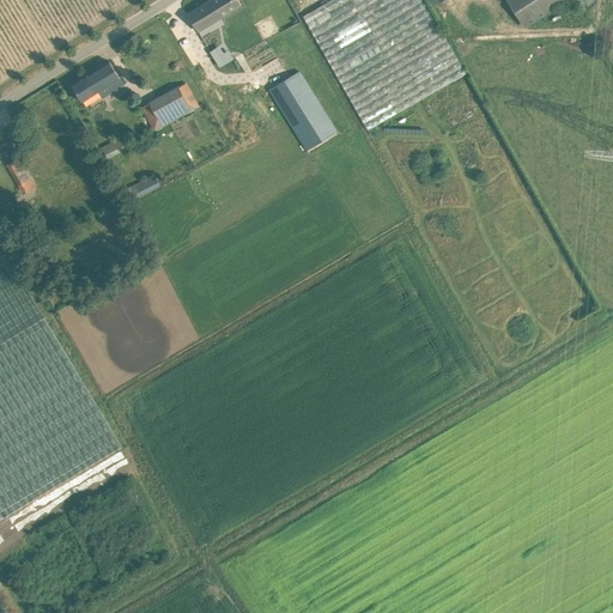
[(208,0),(188,13),(198,31),(242,5),(238,0),(208,0)]
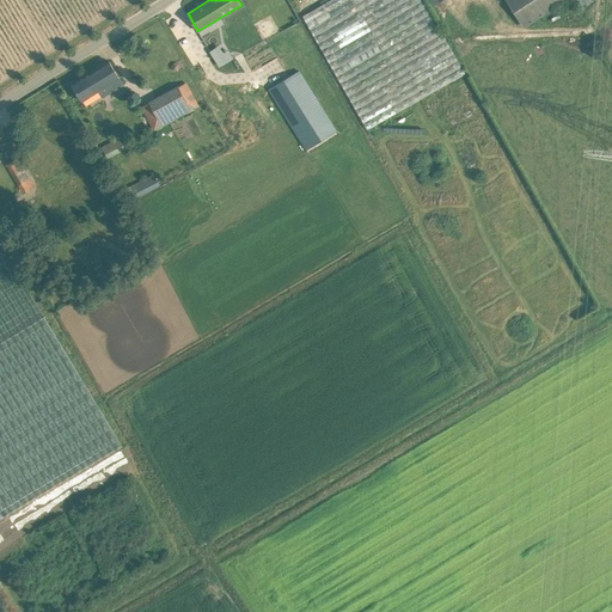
[(330,0),(303,16),(367,129),(465,73),(423,0),(330,0)]
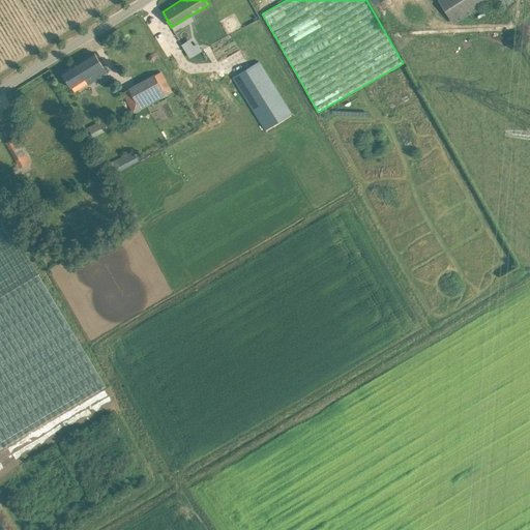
[(438,0),(453,24),(491,0),(438,0)]
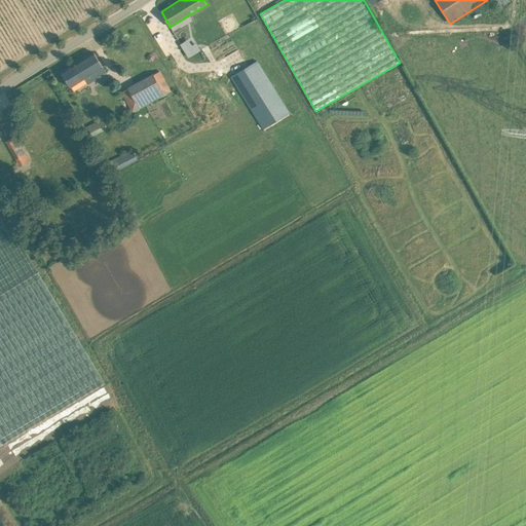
[(87,83),(106,72),(94,52),(62,72),(70,86),(84,78),(87,83)]
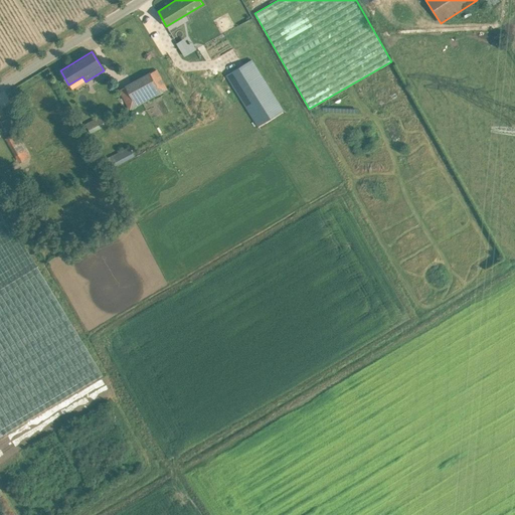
[(228,73),(226,75),(260,128),(285,113),(251,59),(235,69),(228,73)]
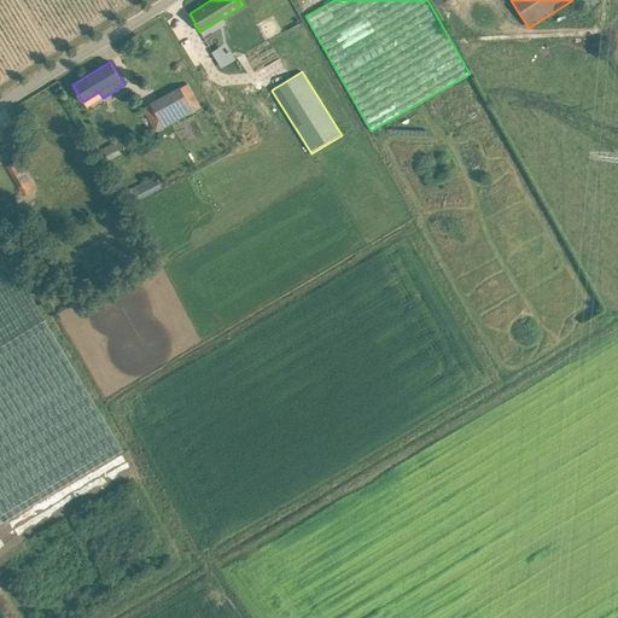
[(144,108),(156,132),(200,108),(188,83),(144,108)]
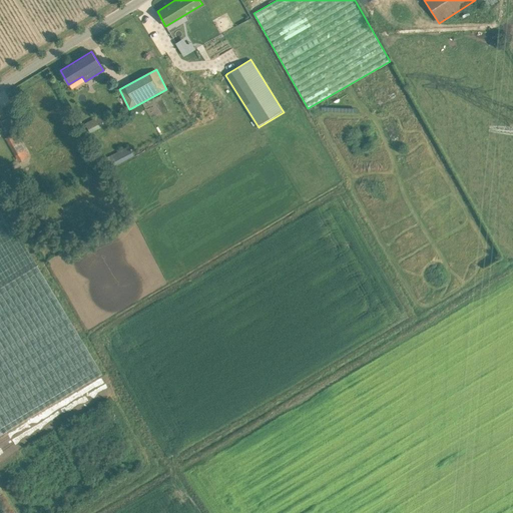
[(28,156),(15,132),(18,130),(10,116),(5,120),(13,133),(6,137),(20,161),(28,156)]
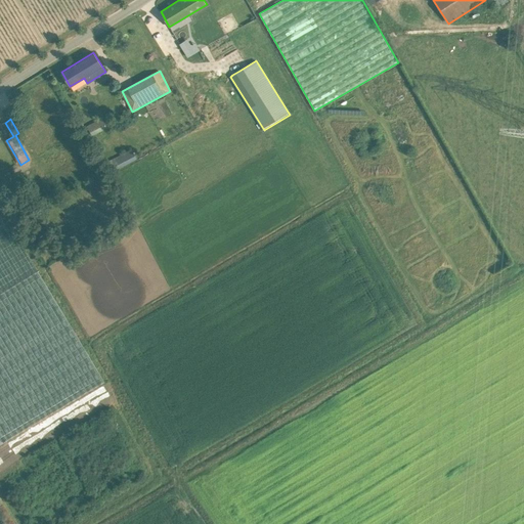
[(87,126),(92,135),(106,127),(101,119),(87,126)]
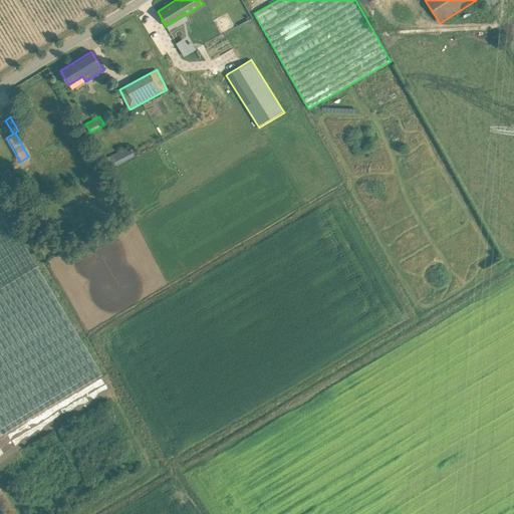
[(105,159),(110,168),(134,156),(129,147),(105,159)]
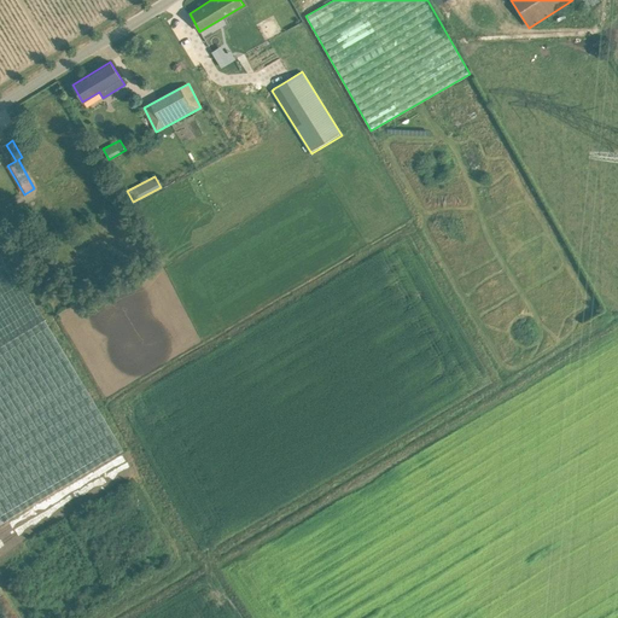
[(0,524),(124,449),(0,244),(0,524)]
